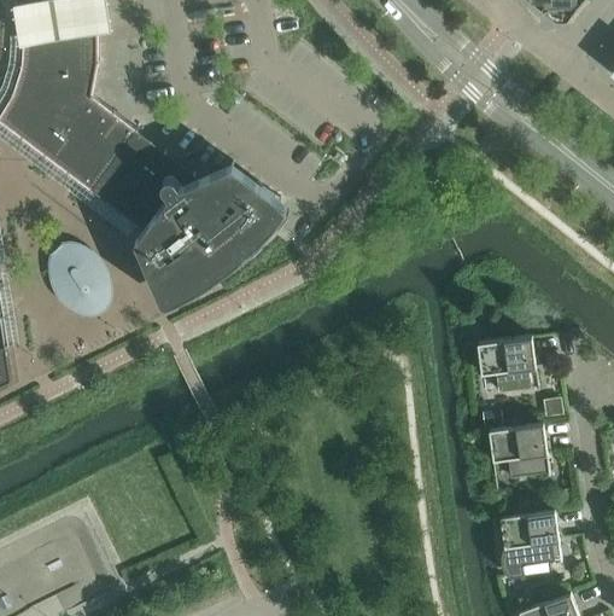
[(12,0),(17,10),(16,10),(16,12),(17,12),(19,12),(19,11),(86,0),(88,0),(89,1),(92,0),(91,0),(12,0)]
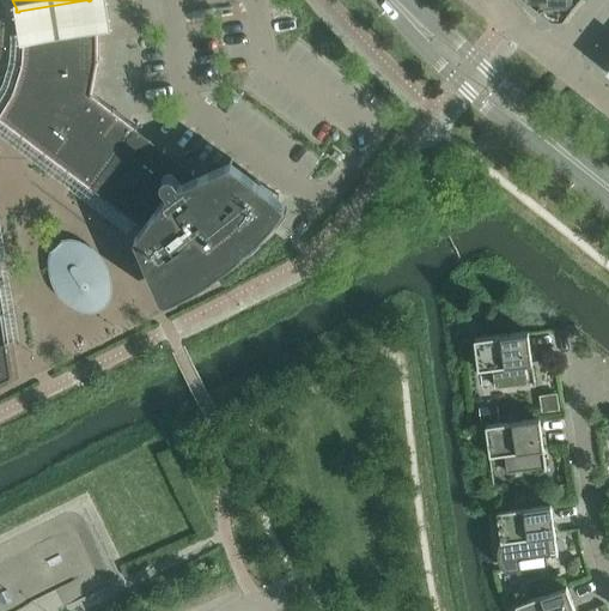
[(549,0),(535,0),(535,6),(541,12),(562,12),(568,6),(568,0),(549,0)]
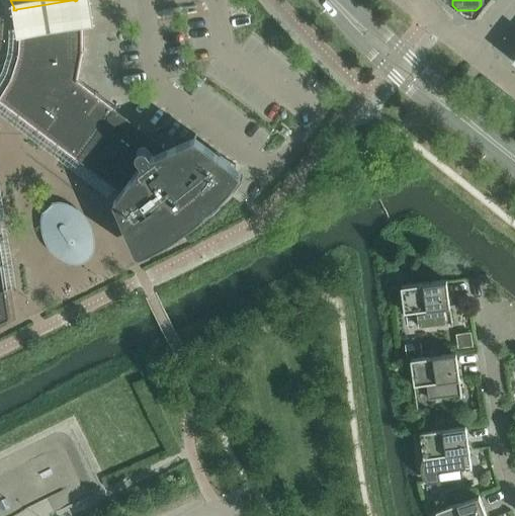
[(0,103),(16,115),(15,116),(17,117),(17,116),(35,131),(34,131),(36,132),(55,145),(54,146),(56,147),(56,146),(74,160),(73,160),(75,161),(76,161),(93,174),(93,175),(94,176),(95,175),(112,188),(112,189),(113,190),(114,189),(117,192),(174,235),(174,236),(176,234),(184,229),(192,223),(199,217),(201,216),(208,209),(215,202),(222,196),(224,194),(223,194),(164,150),(113,111),(113,110),(112,109),(111,109),(94,96),(94,95),(93,94),(92,95),(76,83),(77,82),(76,81),(75,80),(80,54),(81,54),(81,52),(80,52),(80,23),(81,23),(81,21),(80,21),(80,20),(78,21),(78,22),(20,31),(19,30),(18,30),(18,31),(17,31),(17,33),(18,33),(16,56),(15,58),(16,58),(10,79),(9,78),(8,80),(9,80),(0,96),(0,103)]
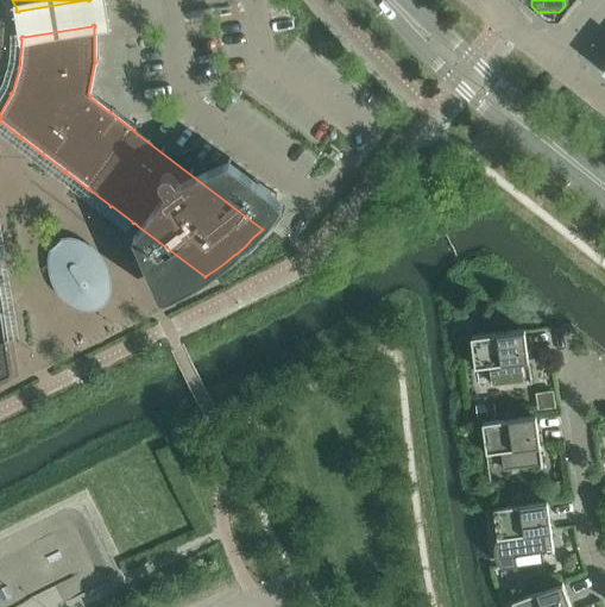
[(51,268),(52,274),(55,280),(57,286),(60,291),(64,295),(68,300),(74,302),(79,305),(84,306),(90,306),(96,302),(99,298),(101,292),(101,286),(100,280),(99,274),(95,268),(93,263),(88,258),(84,255),(80,251),(74,249),(68,248),(62,248),(54,256),(51,262),(51,268)]
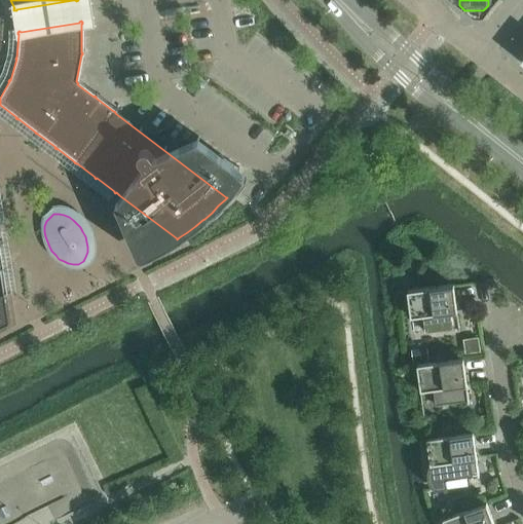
[(457,332),(451,287),(405,293),(408,320),(420,317),(422,334),(455,330),(455,332),(457,332)]
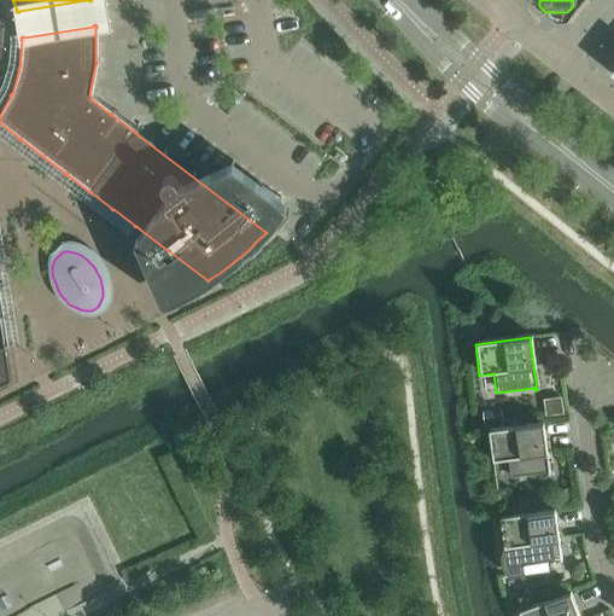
[(559,399),(542,402),(544,419),(561,417),(559,399)]
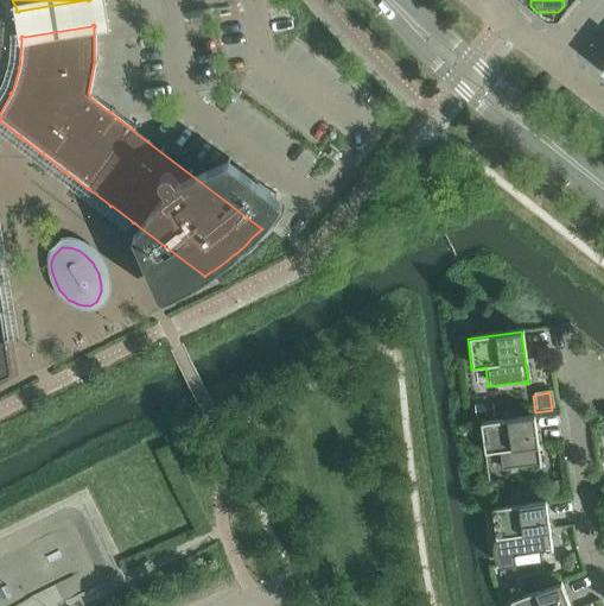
[(532,417),(478,424),(483,454),(497,452),(500,471),(538,466),(538,468),(539,468),(532,417)]
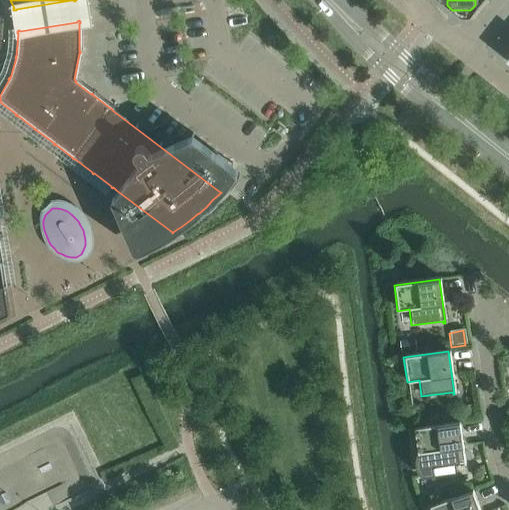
[(470,406),(457,408),(459,419),(472,416),(470,406)]
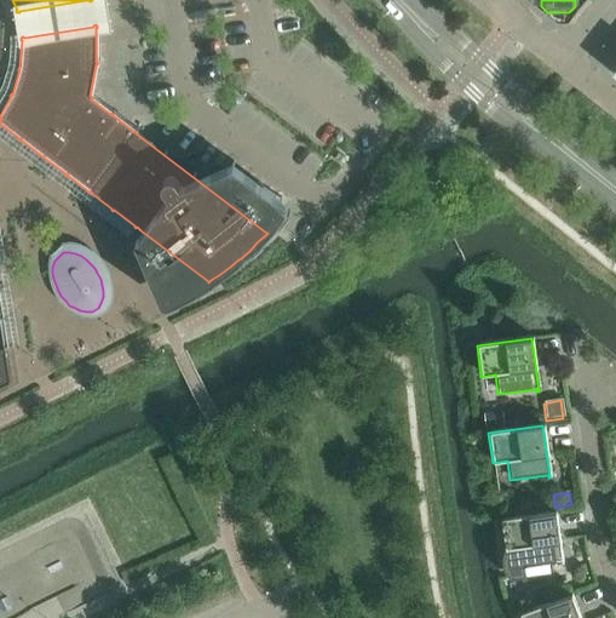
[(554,511),(500,519),(504,549),(505,549),(502,553),(501,556),(501,560),(501,565),(501,568),(504,572),(505,576),(508,579),(523,578),(524,579),(548,576),(546,564),(559,561),(560,565),(562,565),(554,511)]
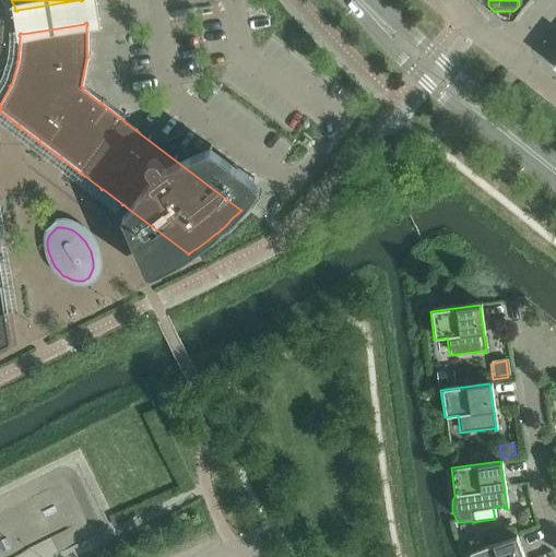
[(521,556),(515,536),(468,553),(469,556),(521,556)]
